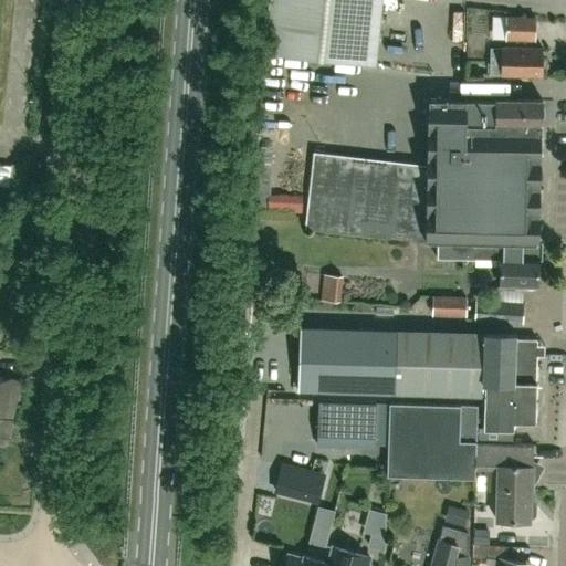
[(381,0),(270,0),(265,53),(376,64),(381,0)]
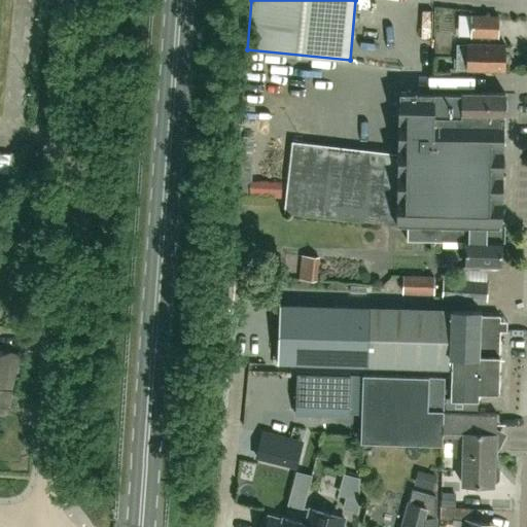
[(498,16),(471,15),(471,36),(498,37),(498,16)]
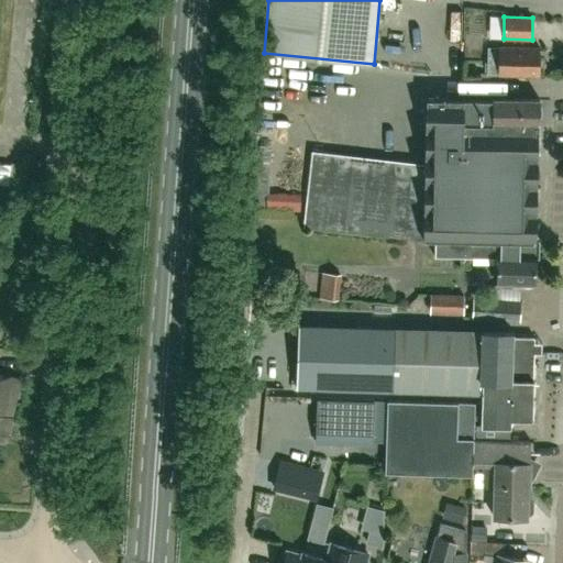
[(540,48),(488,47),(487,74),(540,76),(540,48)]
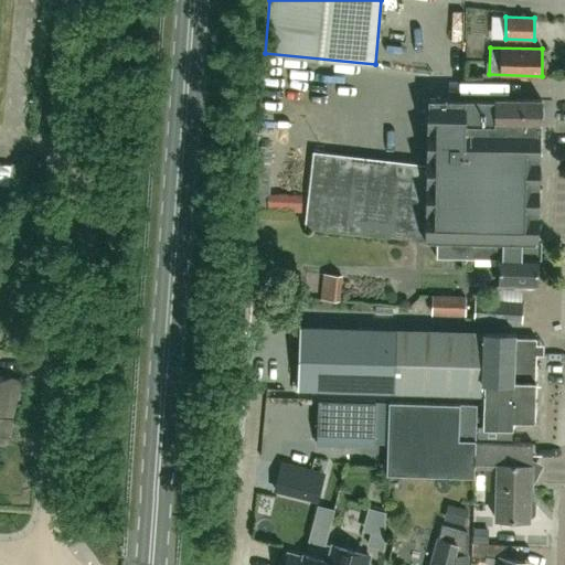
[(428,166),(427,241),(430,242),(437,242),(475,243),(475,245),(501,246),(501,243),(537,244),(537,243),(541,125),(494,124),(494,138),(465,138),(465,98),(429,97),(428,166)]
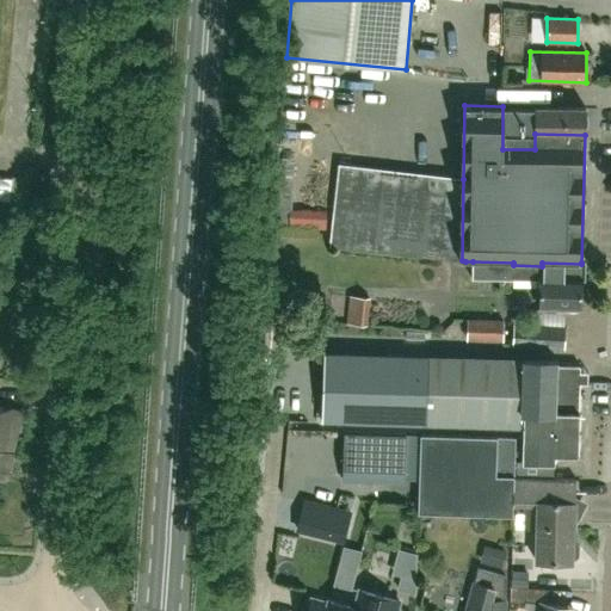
[(536,107),(503,106),(503,149),(535,149),(535,134),(585,135),(586,107),(536,106),(536,107)]
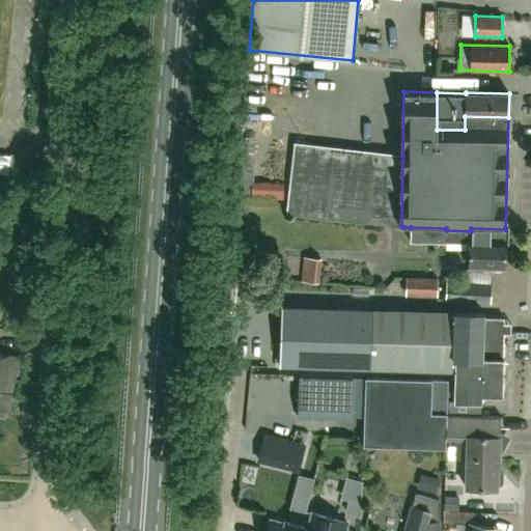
[(295,142),(286,213),(401,226),(402,156),(295,142)]
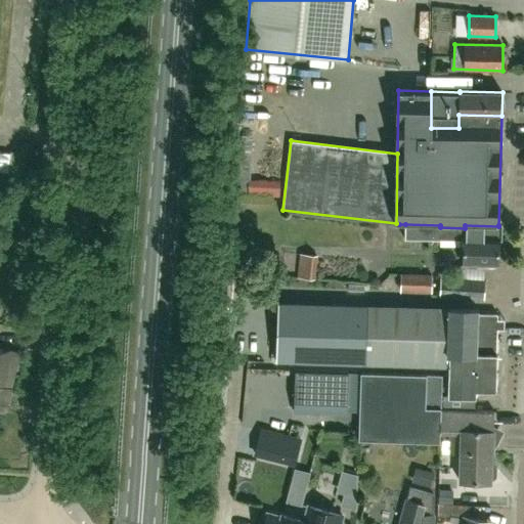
[(248,197),(279,198),(279,180),(249,180),(248,197)]
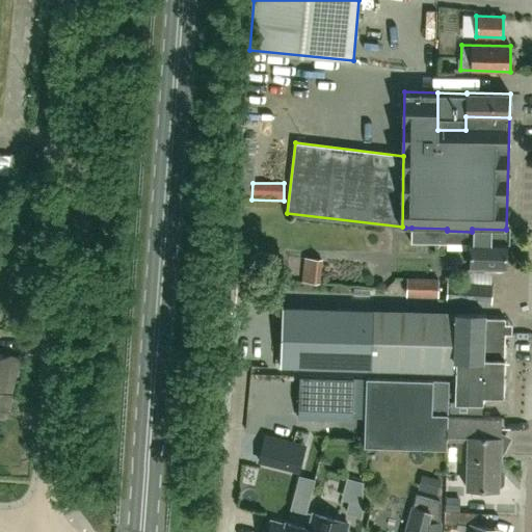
[(447,229),(411,228),(411,241),(470,242),(470,268),(505,269),(505,243),(508,243),(508,229),(506,229),(506,230),(472,229),(472,232),(447,231),(447,229)]
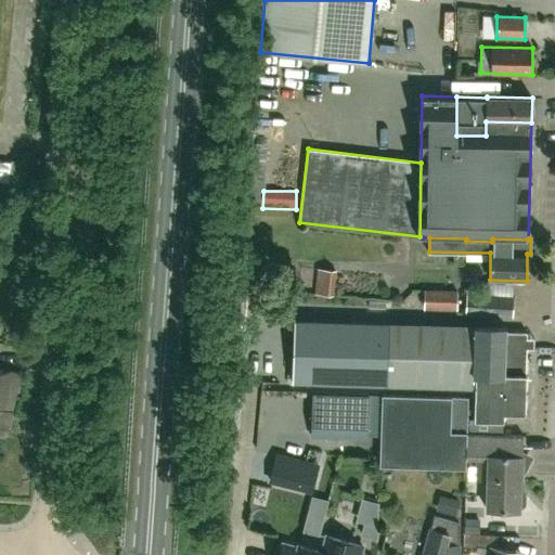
[(318,269),(314,294),(334,295),(336,271),(318,269)]
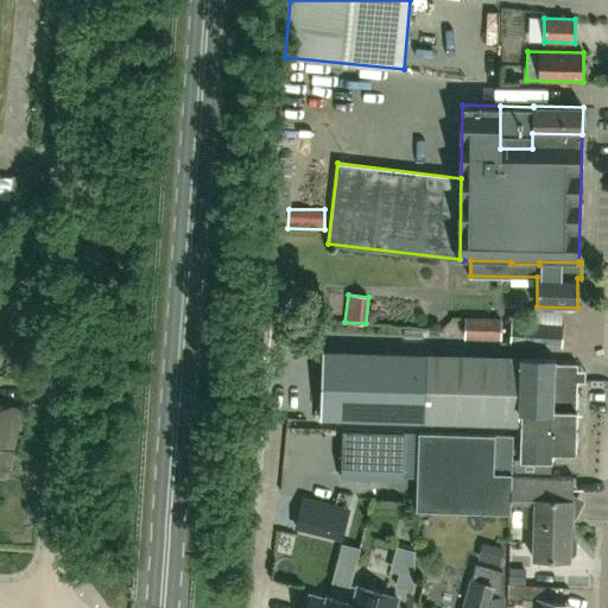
[(495,318),(464,318),(463,339),(495,339),(495,318)]
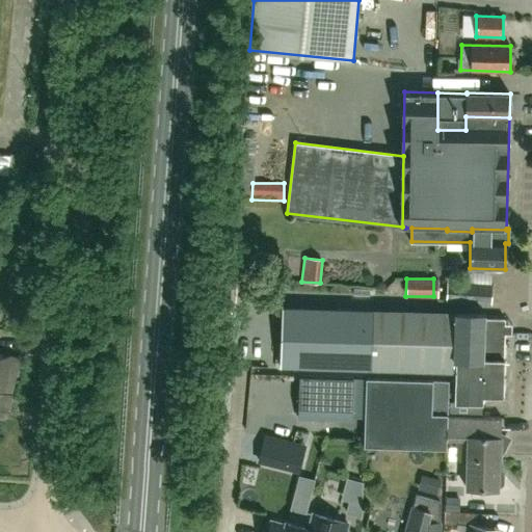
[(447,278),(446,300),(490,303),(493,286),(461,284),(461,280),(447,278)]
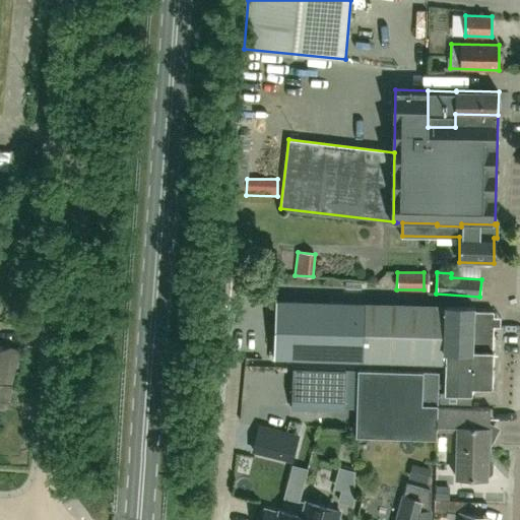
[(364,311),(293,309),(291,362),(362,363),(362,361),(446,364),(444,394),(440,394),(439,406),(470,406),(470,394),(471,394),(471,387),(492,387),(494,312),(473,311),(473,306),(364,303),(364,311)]
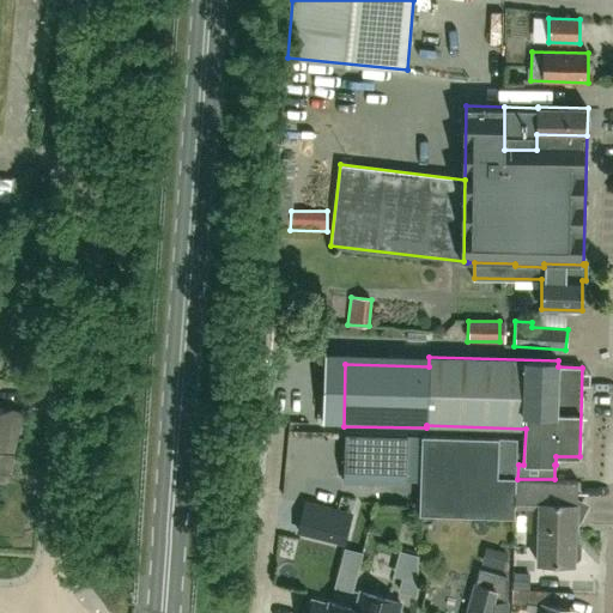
[(0,406),(0,480),(5,483),(22,412),(0,406)]
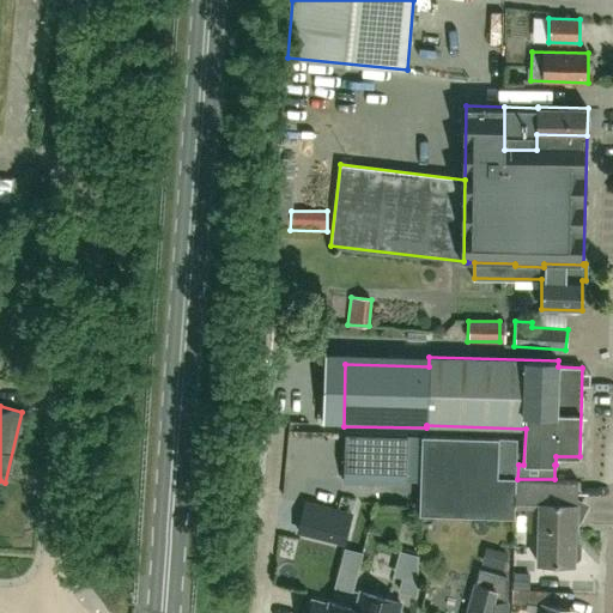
[(407,436),(345,434),(344,484),(405,486),(407,436)]
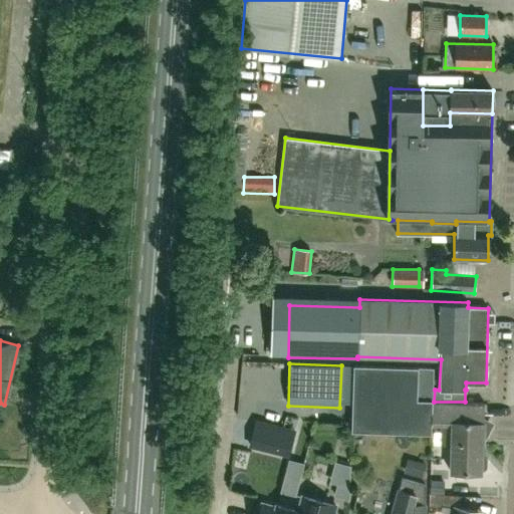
[(432,402),(434,368),(353,365),(351,431),(432,435),(432,426),(432,425),(432,402)]
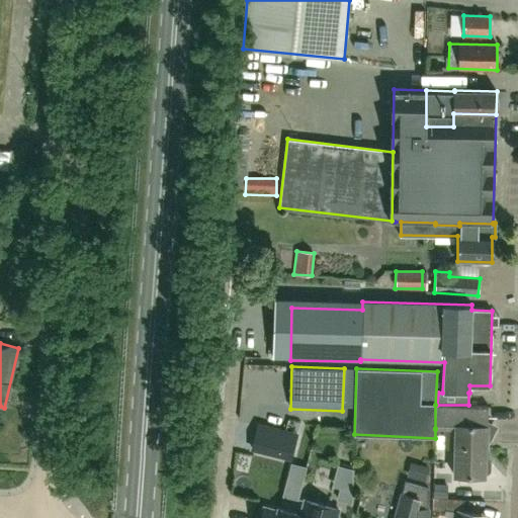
[(435,405),(435,428),(456,429),(455,445),(488,446),(498,426),(488,421),(488,406),(468,405),(437,405),(435,405)]
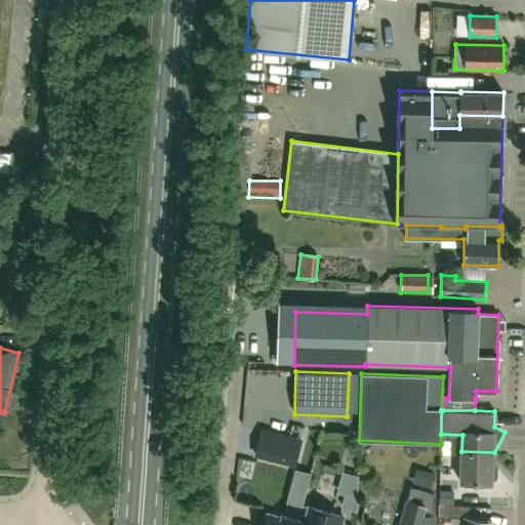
[(301,441),(261,431),(255,454),(294,465),(301,441)]
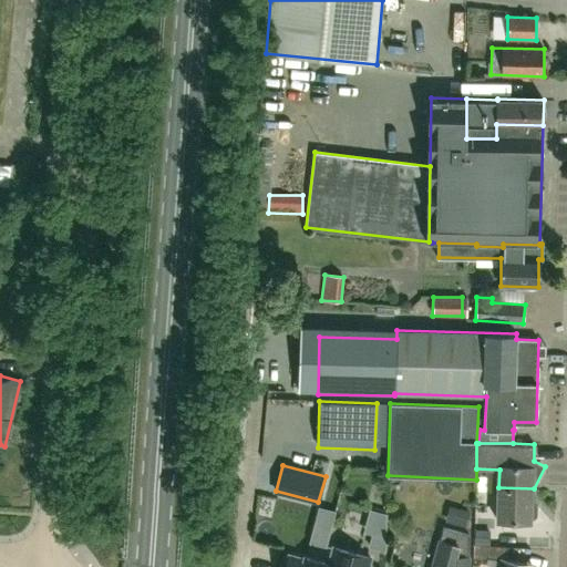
[(500,470),(476,468),(476,470),(487,470),(486,492),(497,493),(497,522),(531,522),(531,519),(534,519),(537,517),(537,507),(534,504),(531,504),(532,490),(534,490),(534,488),(498,487),(500,470)]
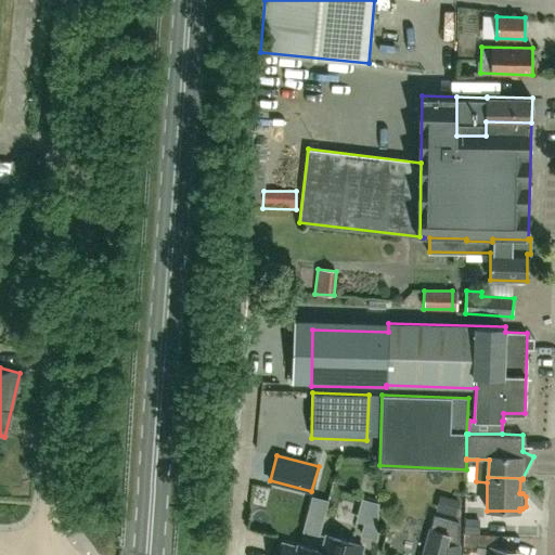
[(439,497),(435,512),(455,517),(460,502),(439,497)]
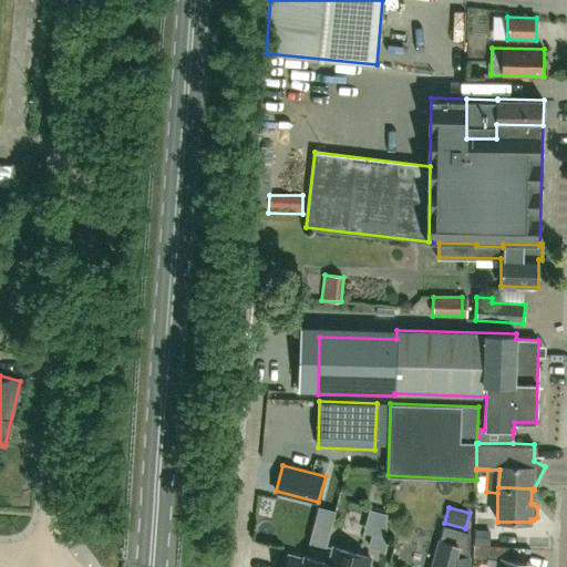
[(467,566),(470,535),(443,528),(435,558),(447,562),(446,566),(467,566)]
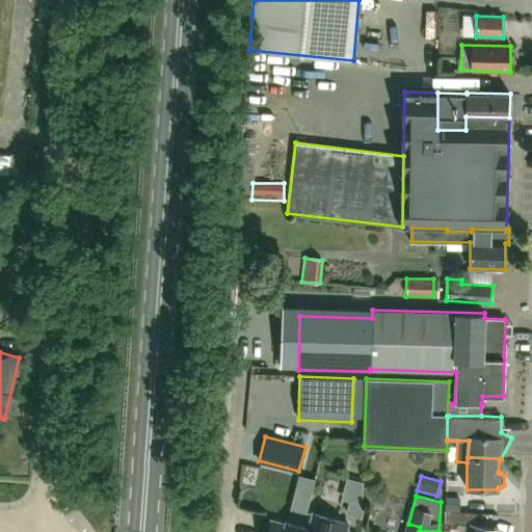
[(446,497),(445,510),(459,511),(460,498),(446,497)]
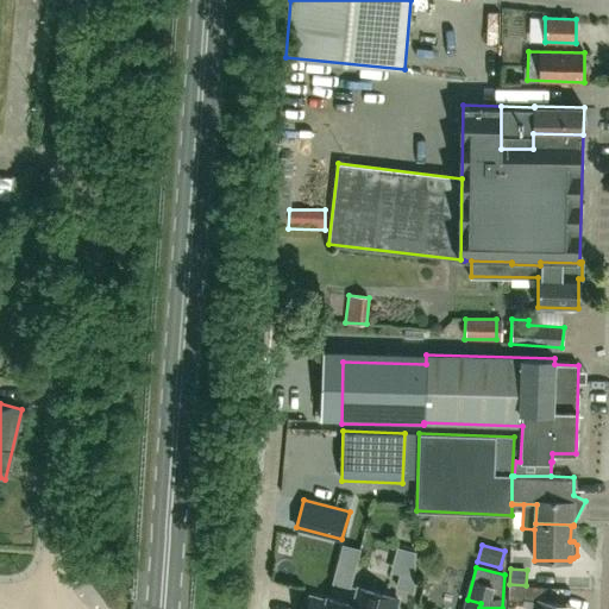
[(413,591),(414,576),(401,572),(397,586),(413,591)]
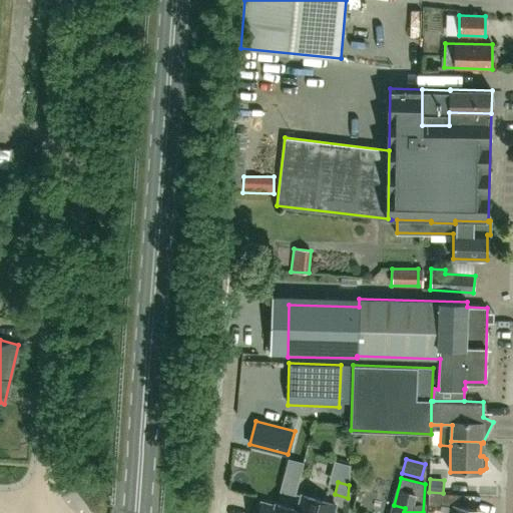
[(429,493),(429,505),(440,505),(440,494),(429,493)]
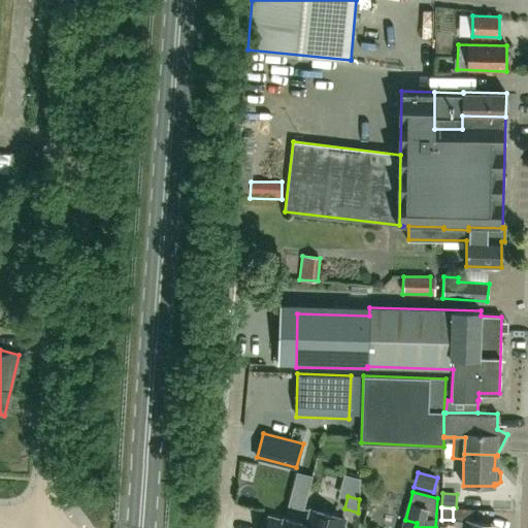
[(342,527),(344,520),(310,510),(306,525),(284,520),(284,521),(269,518),(266,527),(342,527)]
